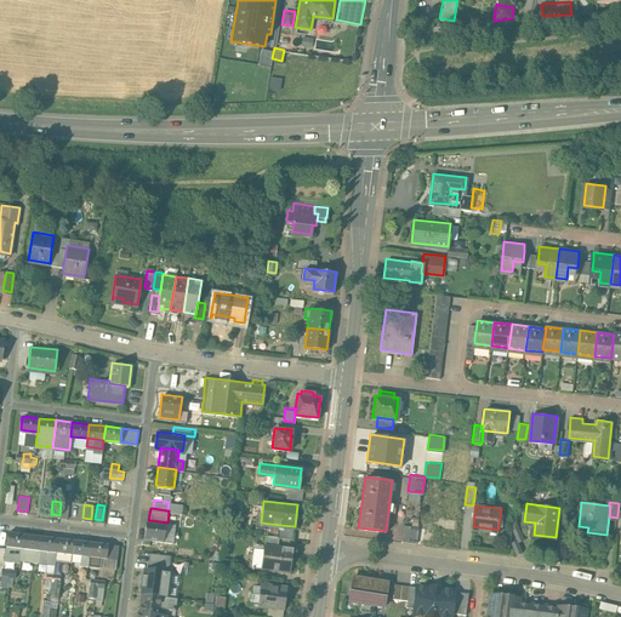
[(148,520),(147,520),(144,538),(143,538),(142,542),(149,543),(151,538),(164,540),(172,541),(175,524),(167,523),(166,523),(148,520)]
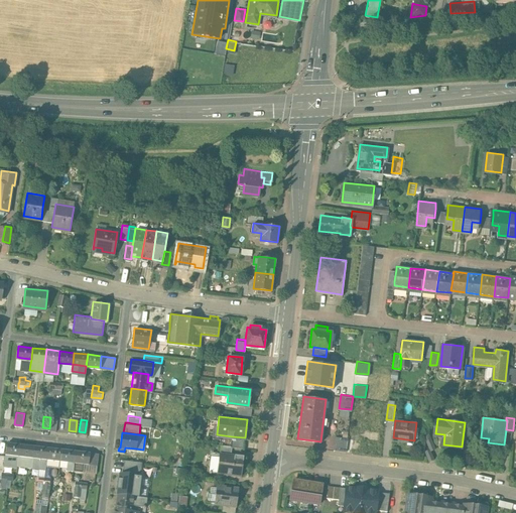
[(431,446),(433,446),(431,432),(422,433),(426,459),(432,458),(431,446)]
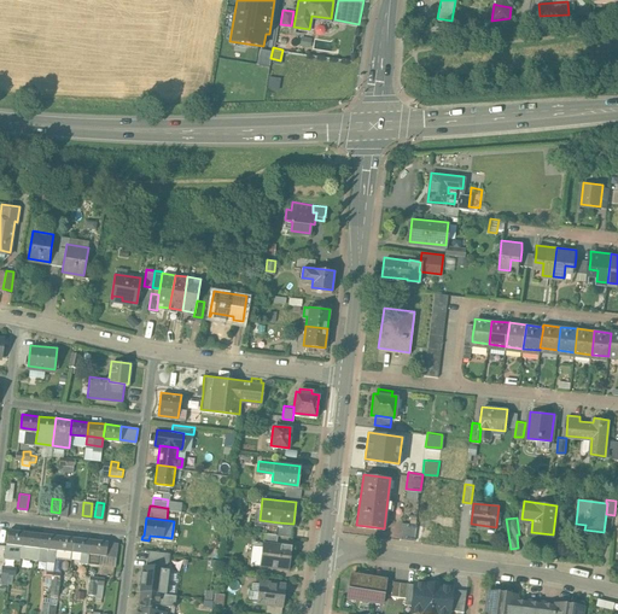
[(532,520),(522,519),(519,530),(531,532),(532,520)]
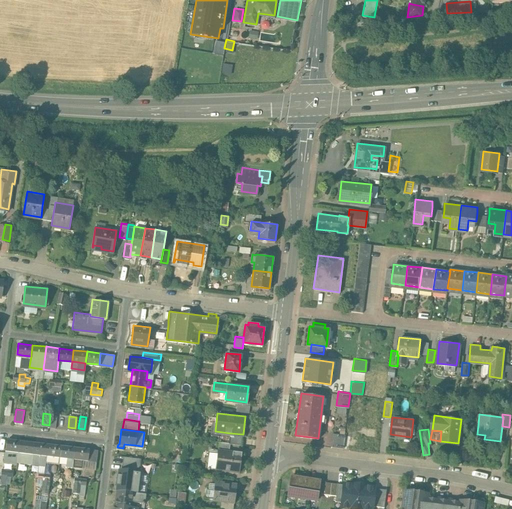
[(345,433),(333,432),(331,445),(343,446),(345,433)]
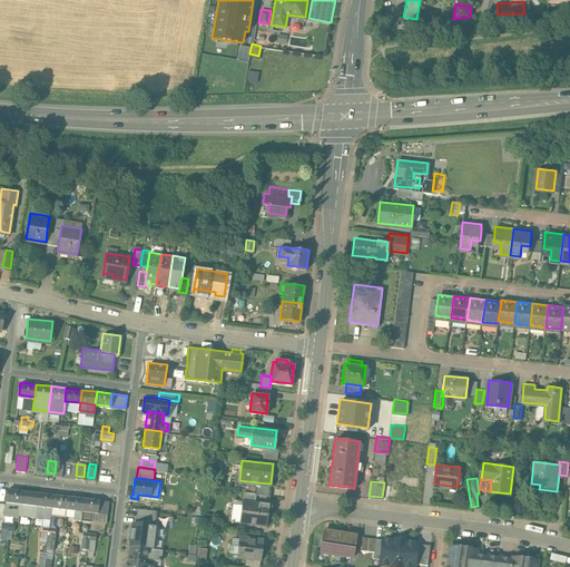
[(269,484),(256,482),(255,492),(256,492),(268,495),(269,484)]
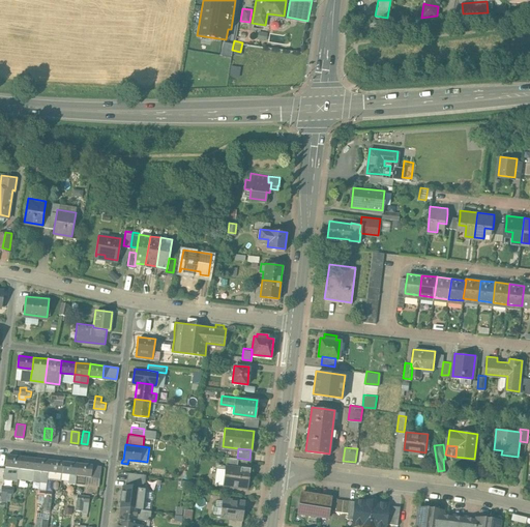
[(22,455),(7,454),(5,465),(19,467),(20,467),(22,455)]
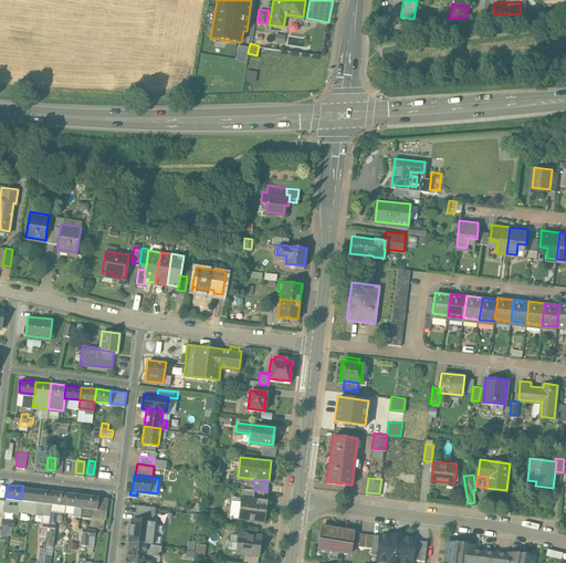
[(38,488),(23,486),(21,499),(37,500),(38,488)]
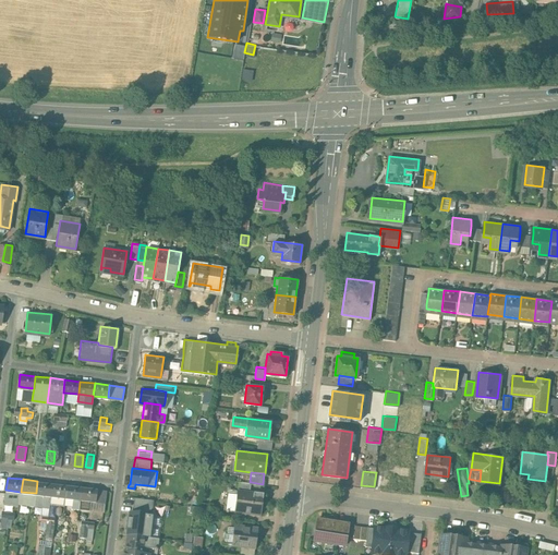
[(52,483),(37,481),(36,493),(35,505),(43,505),(41,515),(48,515),(49,506),(51,495),(52,483)]
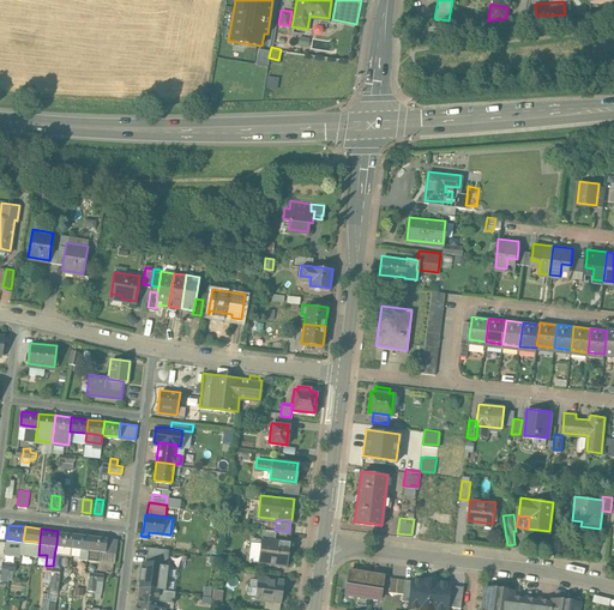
[(275,530),(260,529),(259,538),(262,538),(275,539),(276,530),(275,530)]
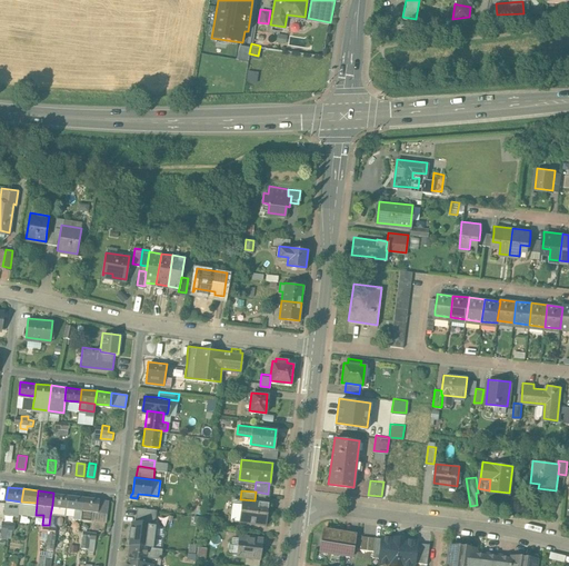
[(68,494),(53,493),(52,505),(67,507),(68,494)]
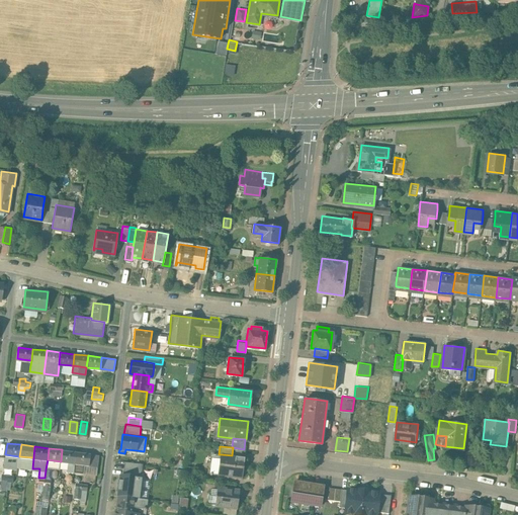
[(76,451),(62,449),(61,461),(74,462),(76,451)]
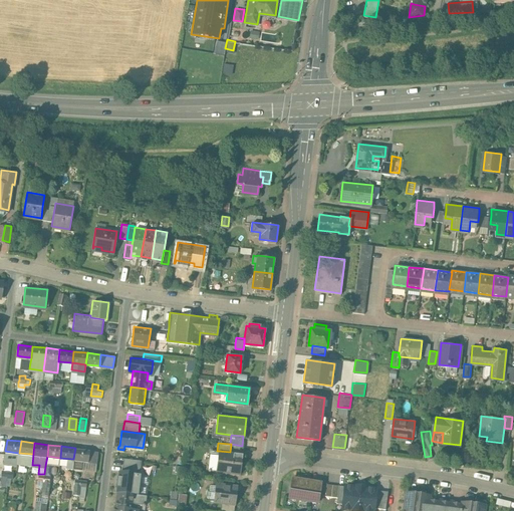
[(89,449),(75,448),(73,459),(83,461),(87,461),(89,449)]
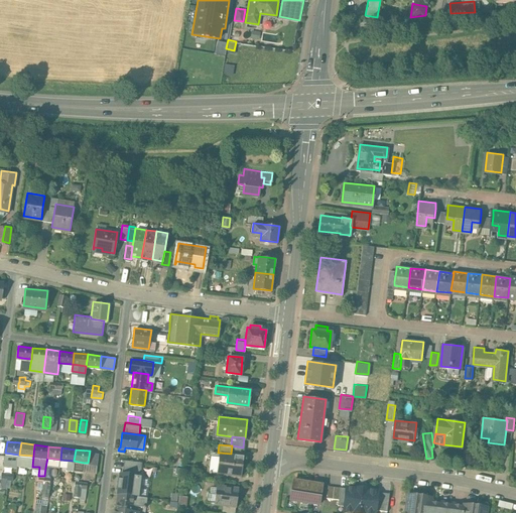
[(98,452),(90,451),(88,463),(97,464),(98,452)]
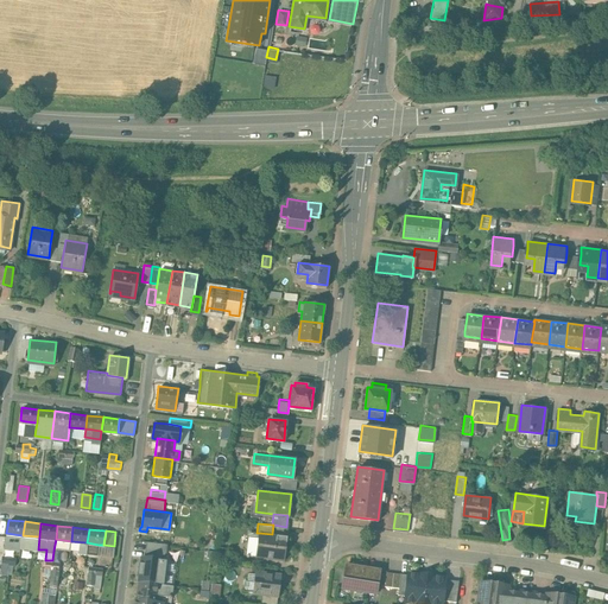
[(272,534),(259,533),(259,536),(257,554),(257,555),(284,558),(286,536),(272,534)]
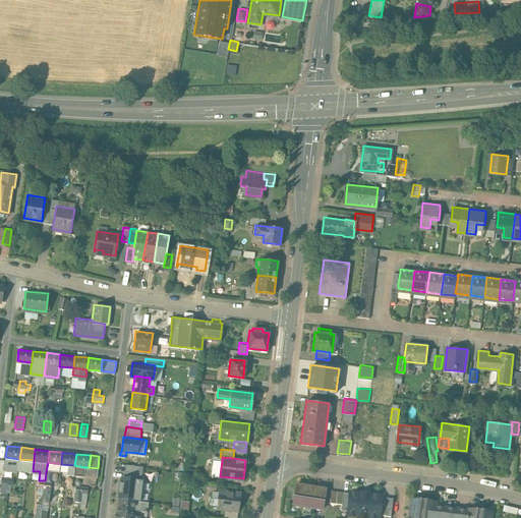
[(222,460),(214,459),(212,474),(211,476),(213,476),(214,475),(220,475),(222,460)]
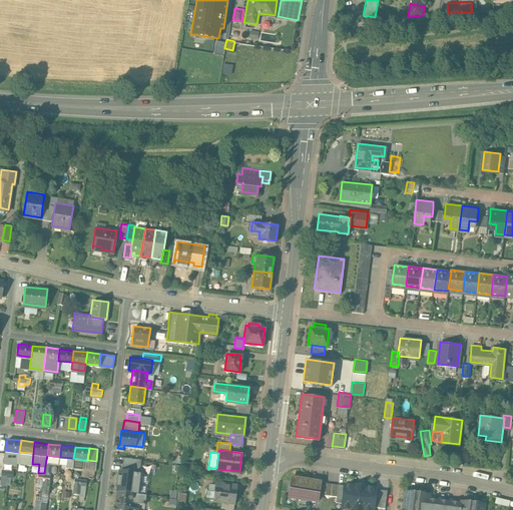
[(83,460),(73,458),(72,466),(82,468),(83,460)]
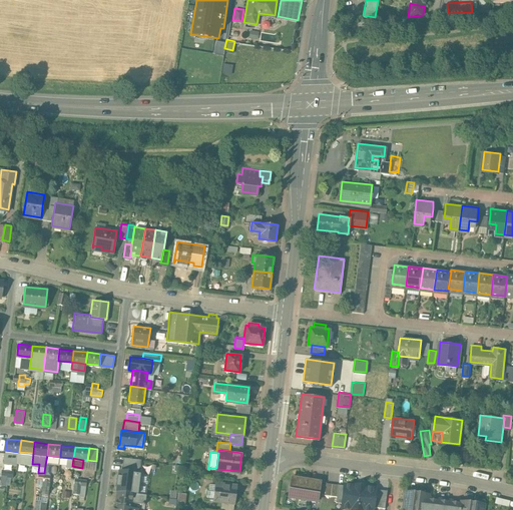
[(95,469),(96,461),(87,460),(83,460),(82,468),(95,469)]
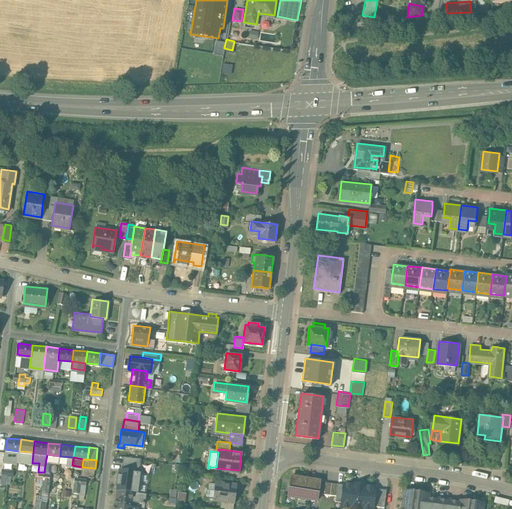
[(134,475),(119,473),(117,488),(132,490),(134,475)]
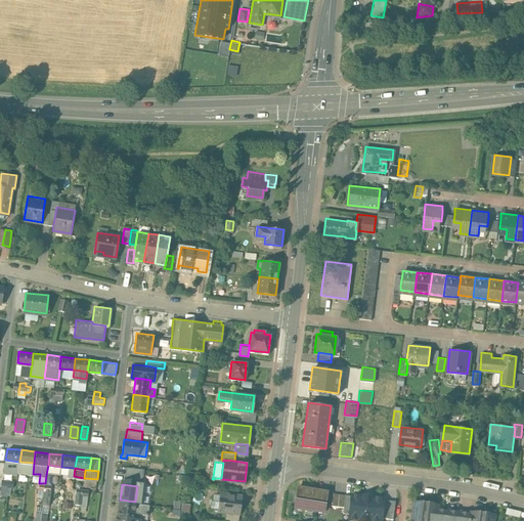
[(326,490),(316,488),(316,490),(308,488),(308,487),(298,485),(294,506),(302,508),(301,513),(304,513),(305,508),(312,509),(311,515),(315,515),(316,510),(323,511),(326,490)]
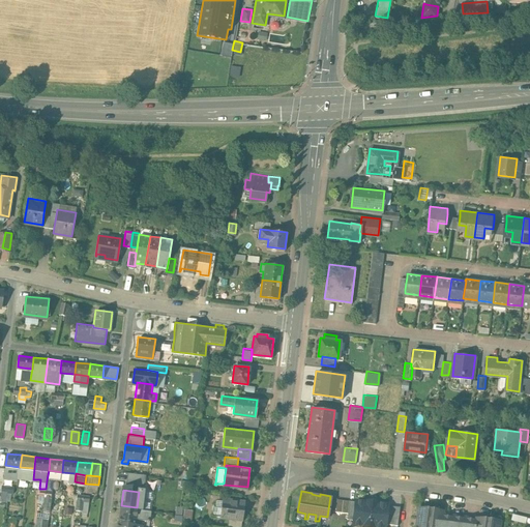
[(89,494),(83,494),(82,500),(81,509),(81,510),(87,511),(89,494)]
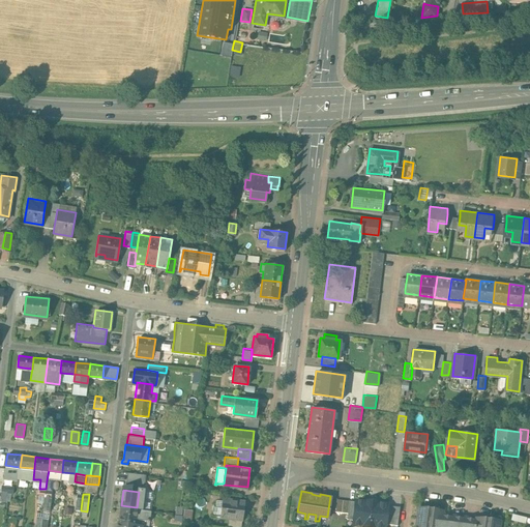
[(238,499),(223,497),(222,506),(212,505),(211,515),(229,518),(242,519),(244,503),(237,502),(238,499)]
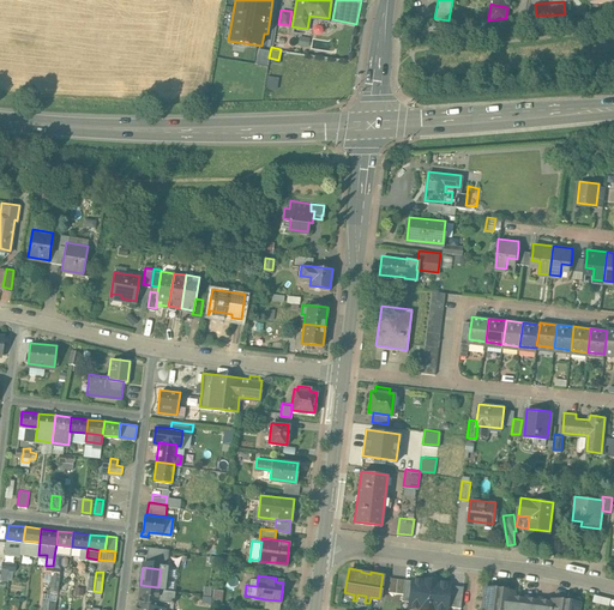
[(404,578),(390,575),(389,590),(403,592),(404,578)]
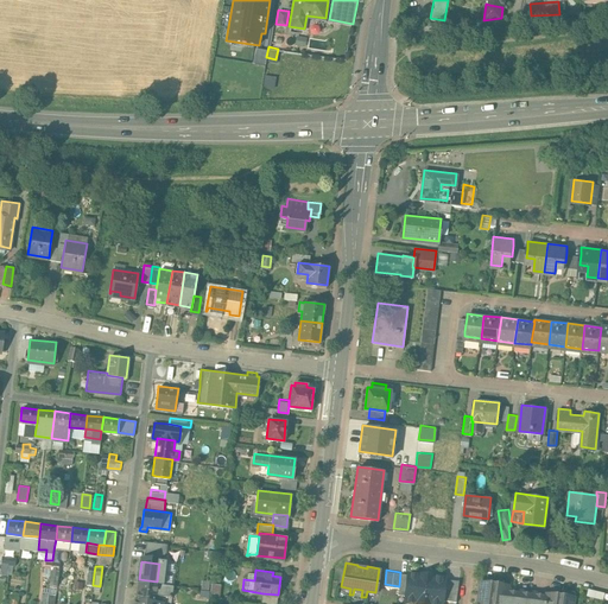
[(407,573),(400,572),(399,586),(398,593),(405,593),(407,573)]
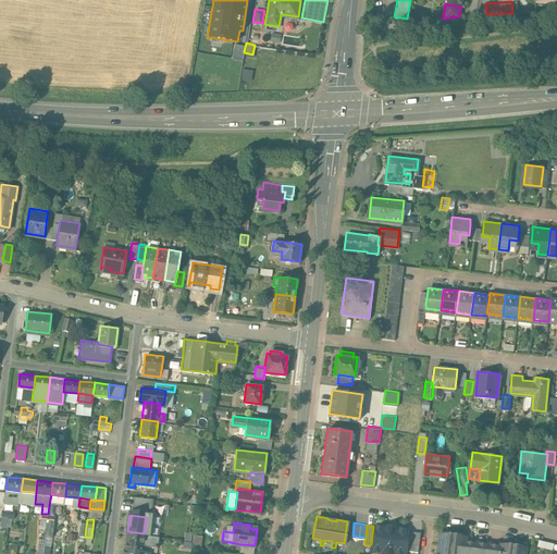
[(384,526),(373,525),(373,526),(371,544),(370,550),(381,551),(381,552),(387,553),(391,525),(384,525),(384,526)]
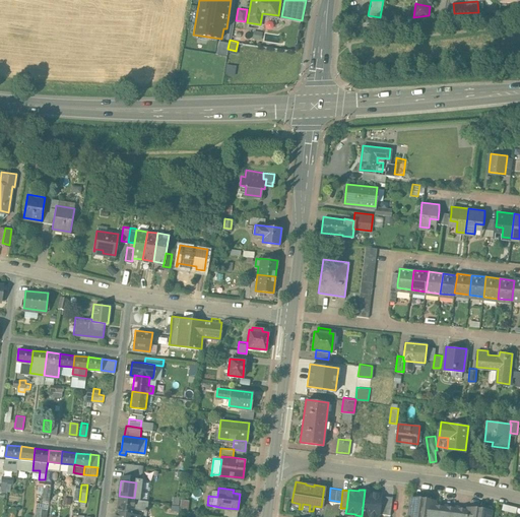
[(381,493),(371,492),(372,491),(365,490),(362,516),(368,516),(369,516),(376,516),(377,516),(379,512),(381,494),(381,493)]
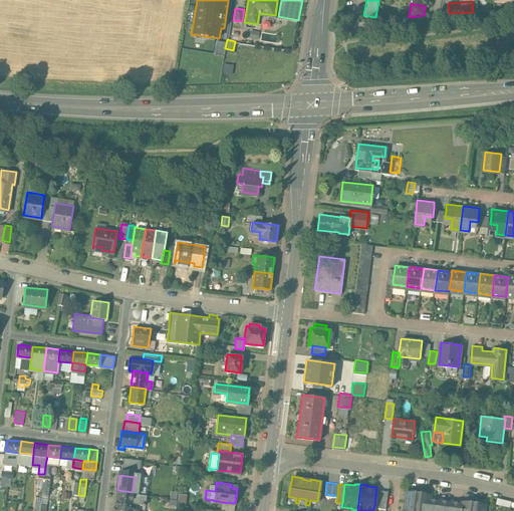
[(388,490),(376,488),(374,506),(386,508),(388,490)]
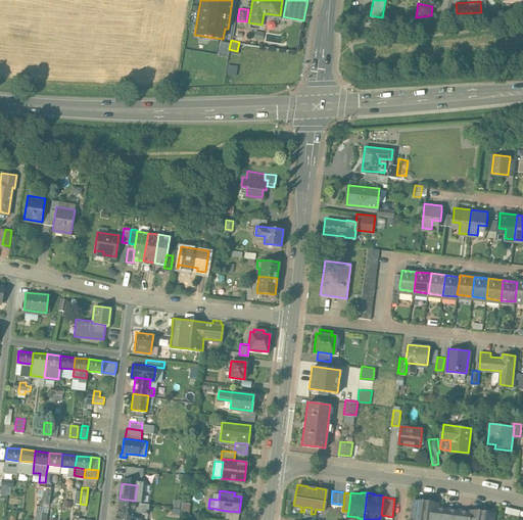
[(135,501),(120,499),(120,500),(117,515),(116,514),(115,519),(137,519),(138,518),(138,517),(133,517),(134,511),(144,512),(144,513),(146,513),(147,512),(148,512),(149,503),(135,501)]
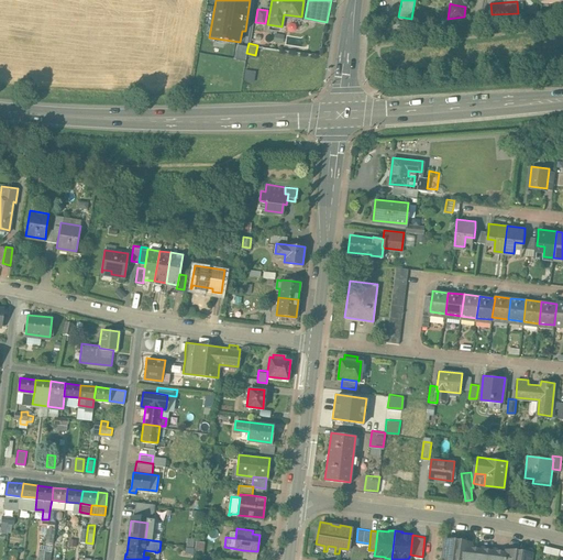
[(529,559),(531,551),(505,549),(505,550),(470,546),(470,541),(444,538),(441,559),(529,559)]
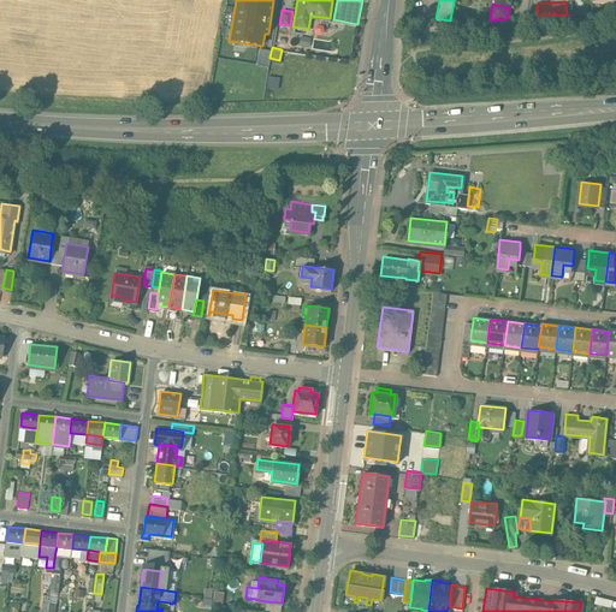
[(615,598),(615,596),(598,593),(596,601),(615,606),(615,598)]
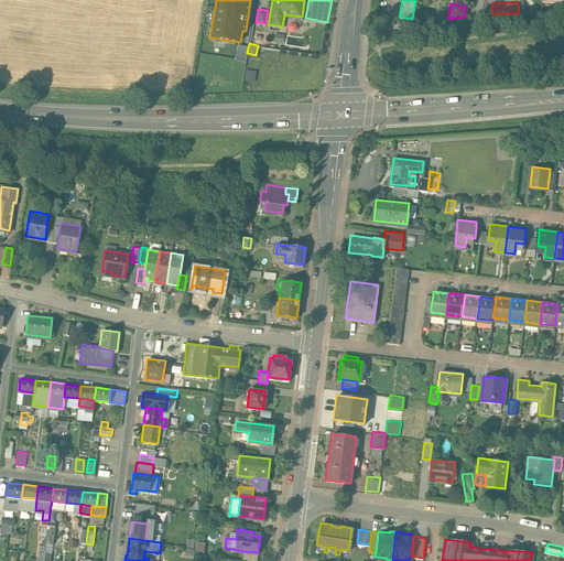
[(45,549),(39,548),(36,560),(43,560),(45,551),(45,549)]
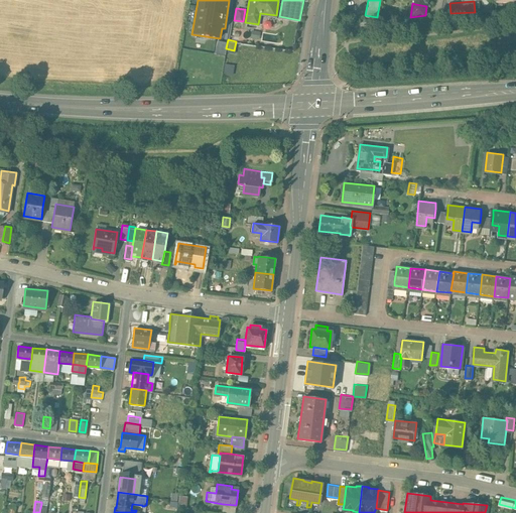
[(142,505),(132,504),(131,510),(136,510),(136,511),(148,512),(148,508),(146,508),(146,505),(145,505),(144,506),(142,506),(142,505)]
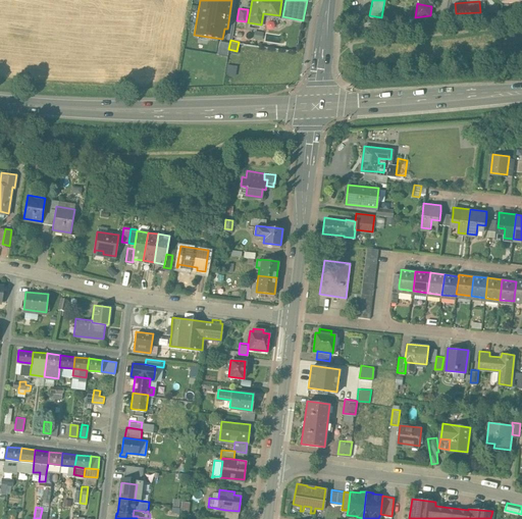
[(239,511),(225,510),(224,517),(238,518),(239,511)]
